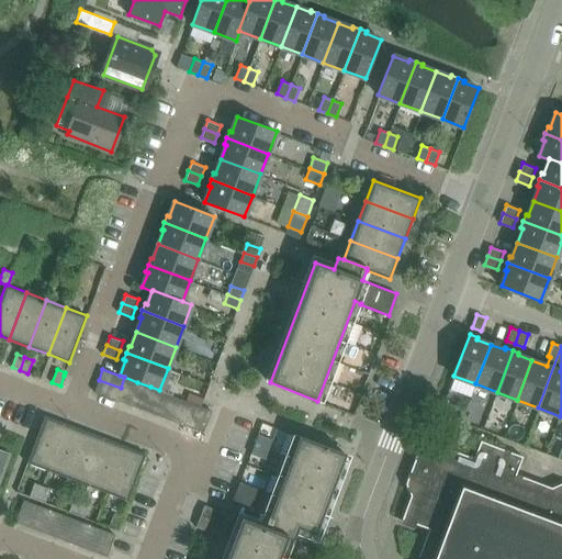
[(130,404),(137,382),(124,377),(121,388),(116,399),(130,404)]
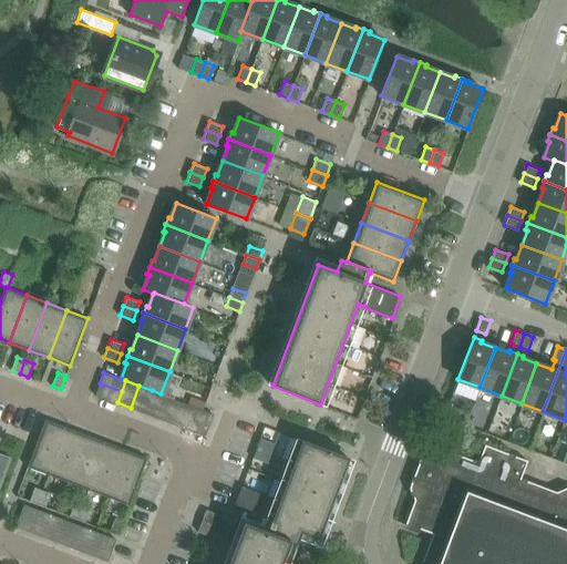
[(117,402),(122,391),(100,383),(95,395),(117,402)]
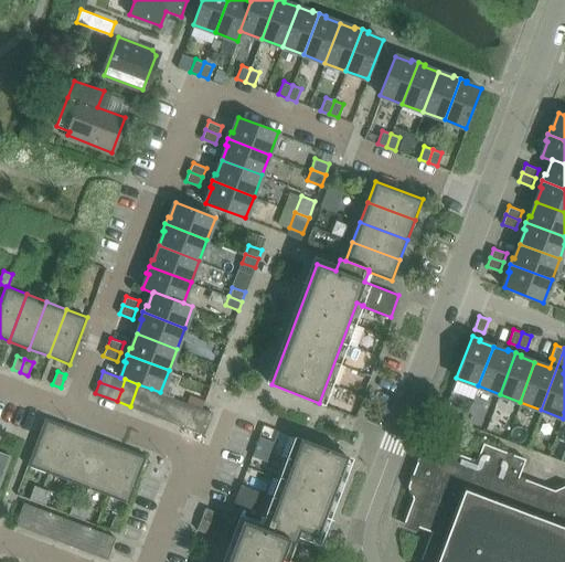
[(142,411),(151,389),(138,384),(130,406),(142,411)]
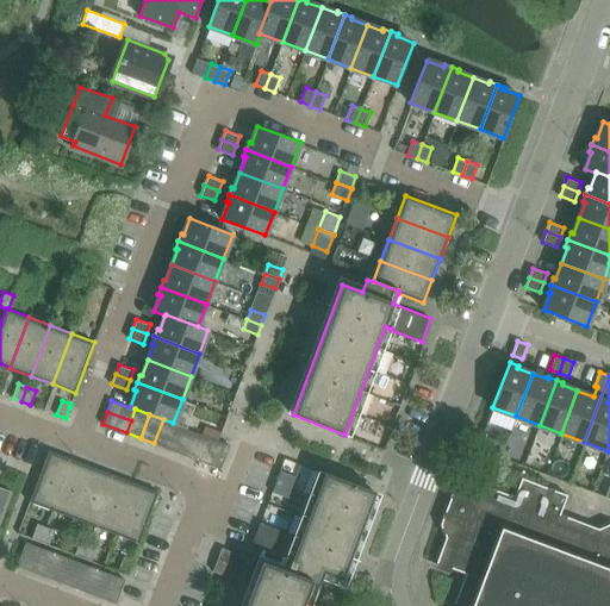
[(178,424),(173,423),(163,419),(154,443),(168,448),(178,424)]
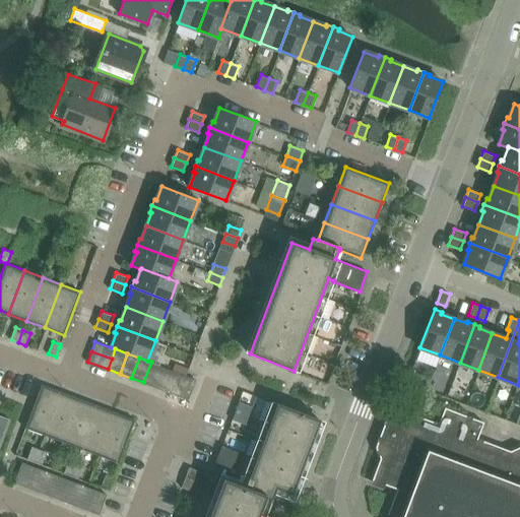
[(155,387),(164,367),(151,362),(143,382),(155,387)]
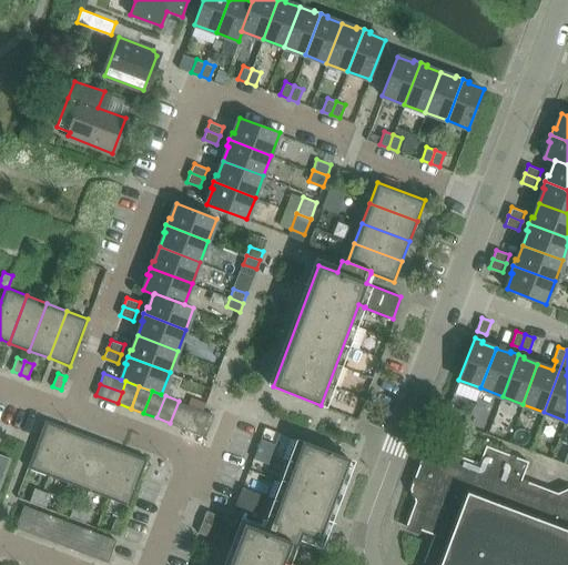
[(183,427),(188,416),(191,405),(179,401),(170,423),(183,427)]
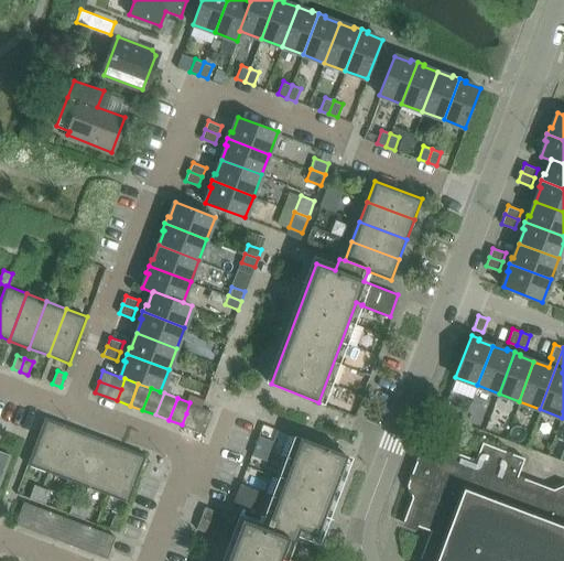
[(208,422),(212,411),(190,402),(186,413),(208,422)]
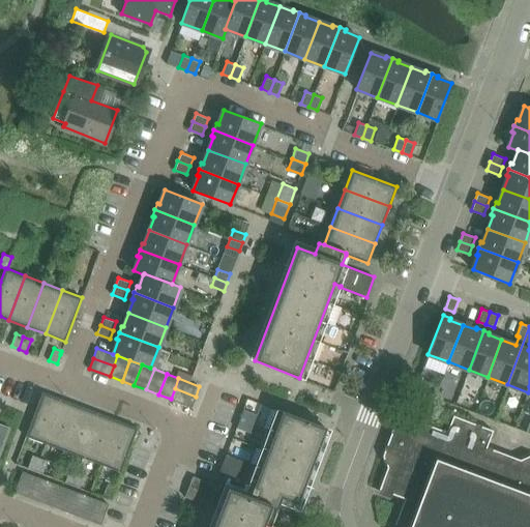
[(192,407),(196,397),(175,388),(171,399),(192,407)]
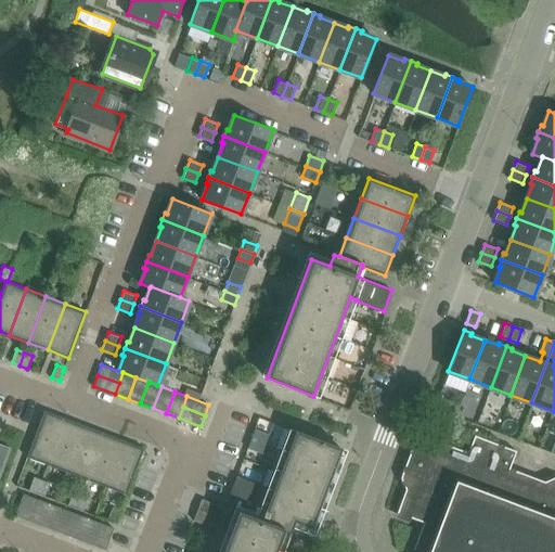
[(48,464),(65,418),(44,410),(27,457),(48,464)]
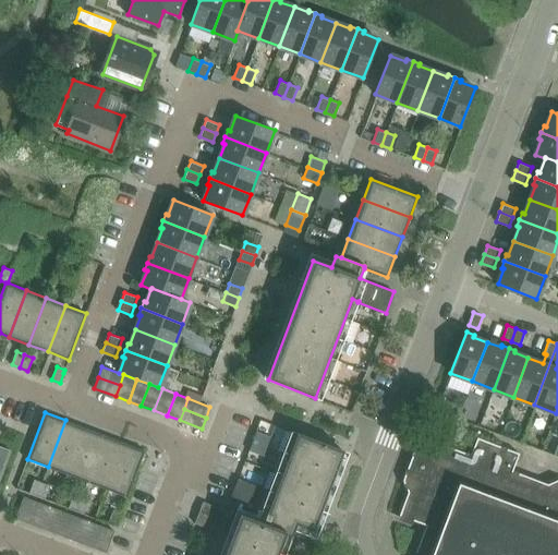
[(67,474),(85,427),(65,420),(48,467),(67,474)]
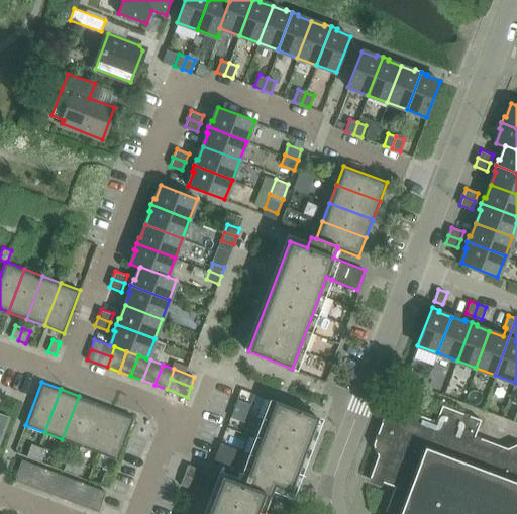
[(81,445),(97,403),(79,396),(62,439),(81,445)]
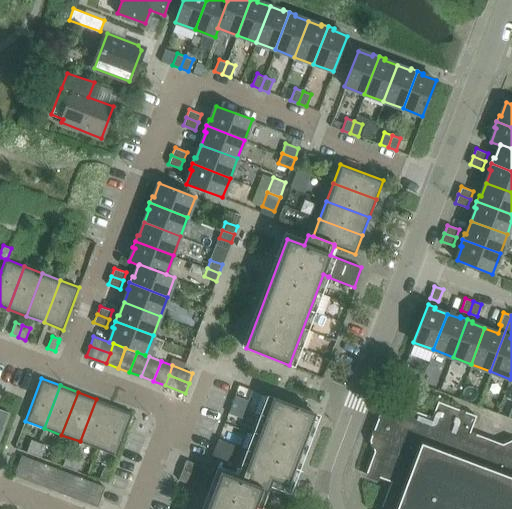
[(241,417),(248,399),(235,394),(228,412),(241,417)]
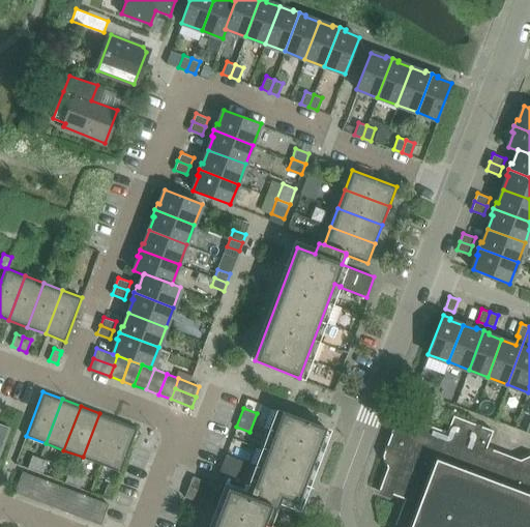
[(298,504),(326,428),(283,411),(261,468),(256,466),(256,465),(226,454),(218,474),(254,488),(249,497),(222,487),(214,506),(221,508),(212,526),(263,526),(271,506),(277,508),(282,498),(298,504)]
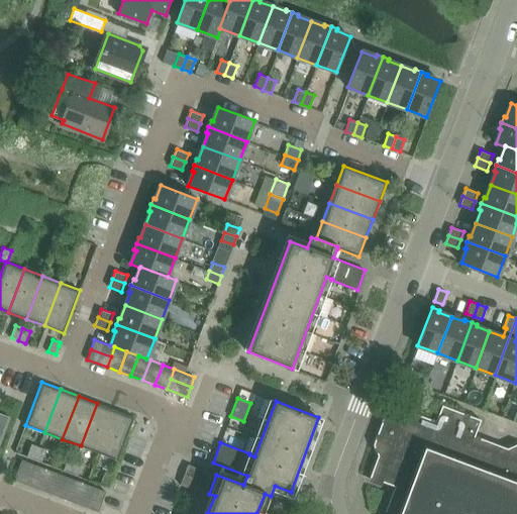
[(99,452),(115,409),(97,403),(81,445),(99,452)]
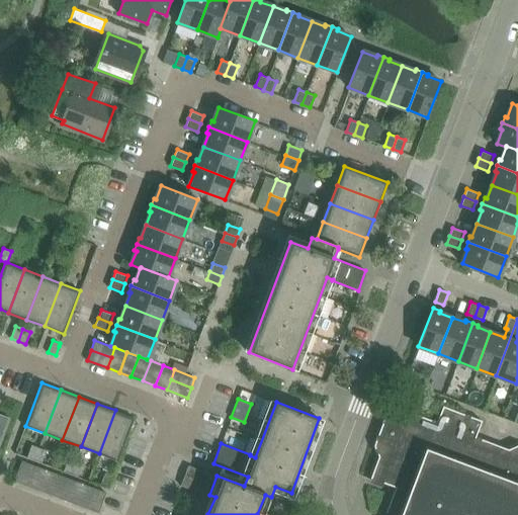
[(517,514),(517,443),(508,448),(476,436),(482,420),(443,405),(436,421),(397,407),(386,411),(373,445),(378,455),(372,473),(384,478),(383,483),(395,487),(383,514),(517,514)]
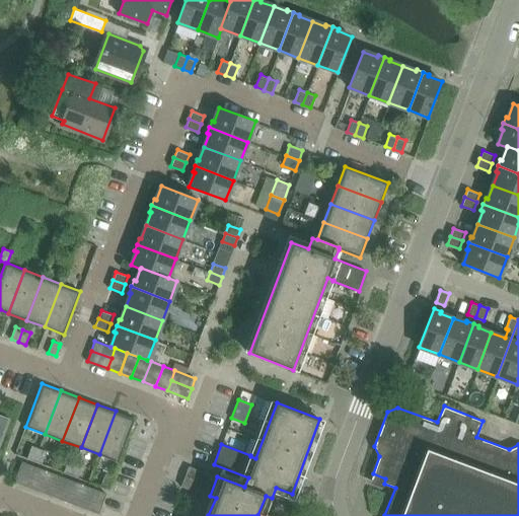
[(118,461),(131,428),(135,418),(116,411),(99,454),(118,461)]
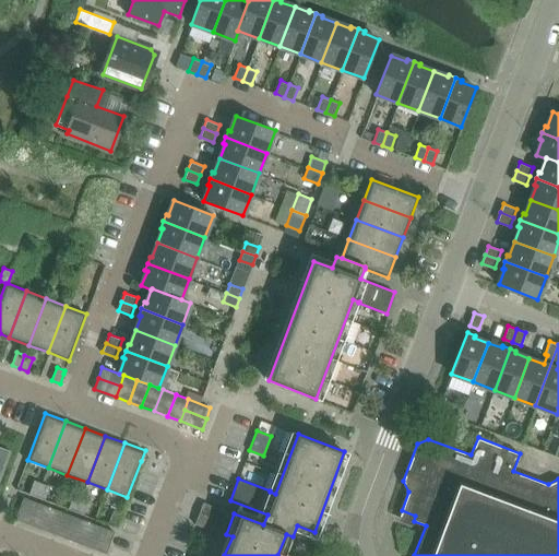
[(0,456),(7,459),(10,450),(0,446),(0,456)]
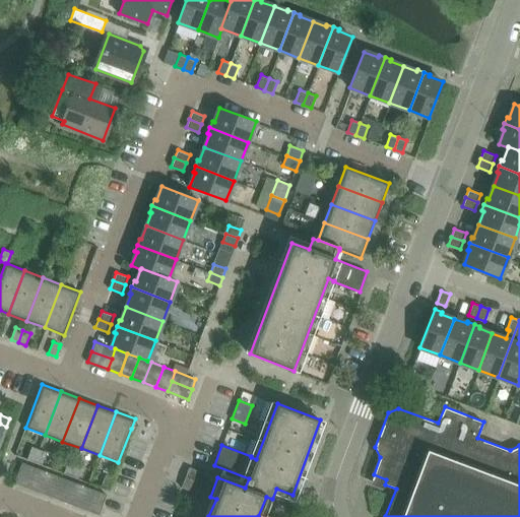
[(34,461),(39,449),(31,446),(26,458),(34,461)]
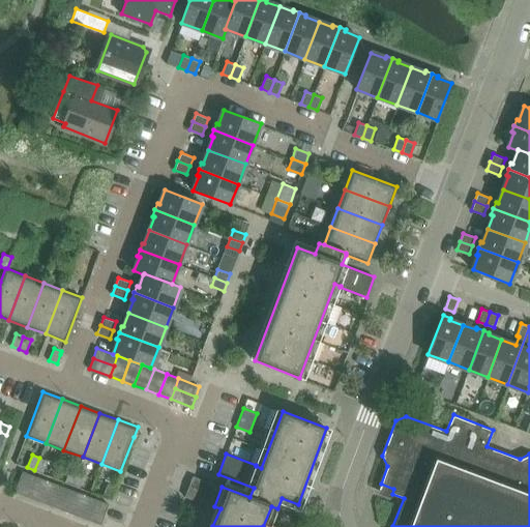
[(42,473),(47,461),(39,458),(34,470),(42,473)]
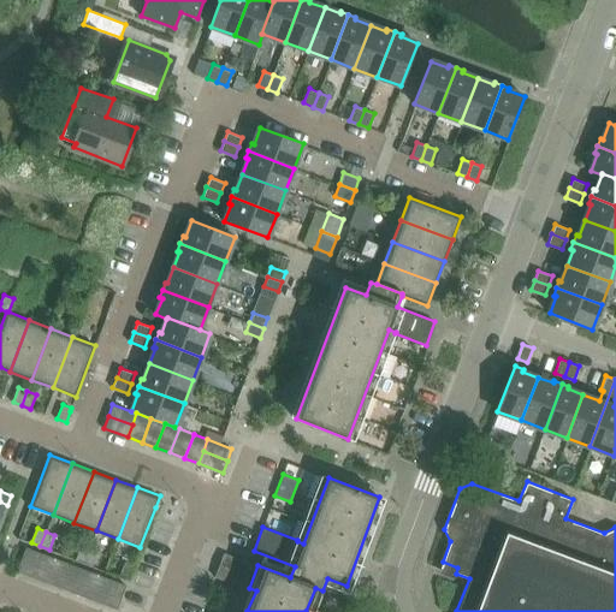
[(83,562),(89,547),(81,545),(75,559),(83,562)]
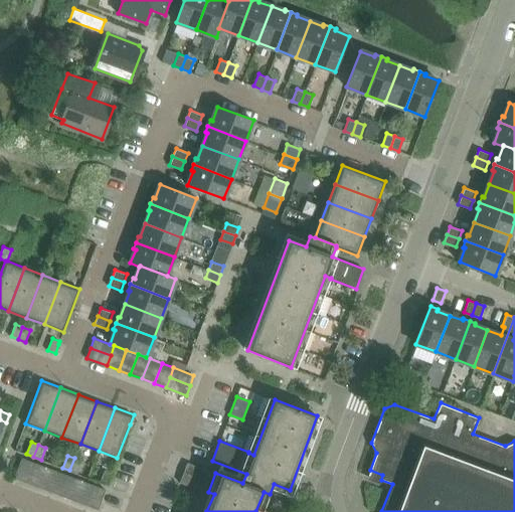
[(26,482),(33,462),(21,457),(14,477),(26,482)]
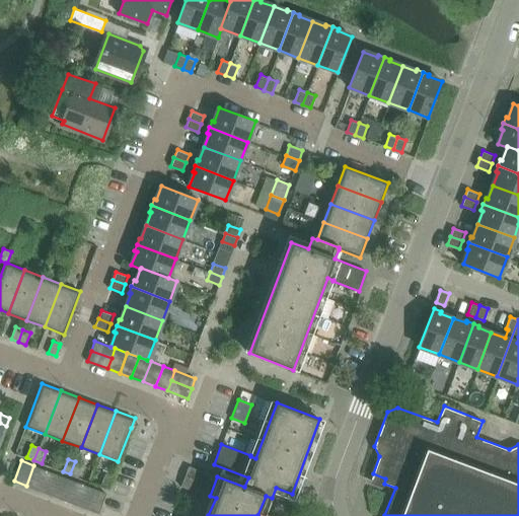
[(78,476),(82,464),(75,461),(70,473),(78,476)]
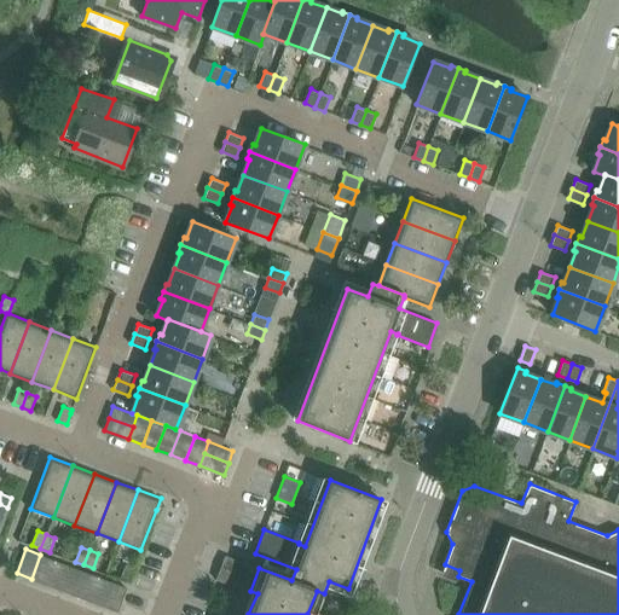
[(46,584),(55,560),(40,555),(32,579),(46,584)]
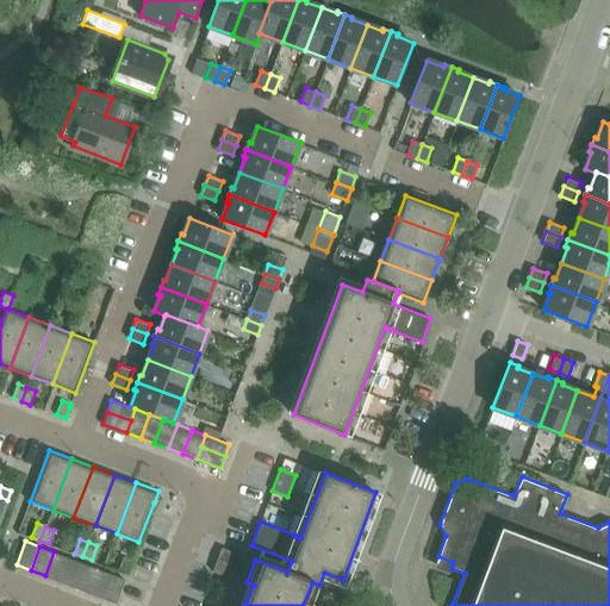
[(212,569),(242,581),(250,558),(221,547),(213,566),(212,569)]
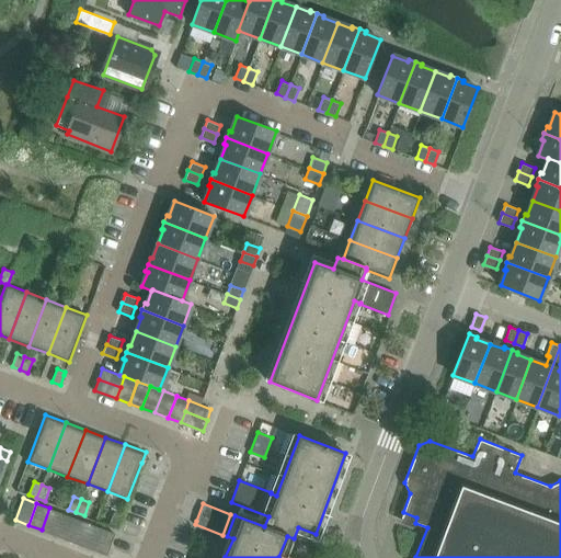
[(54,535),(63,513),(49,508),(42,530),(54,535)]
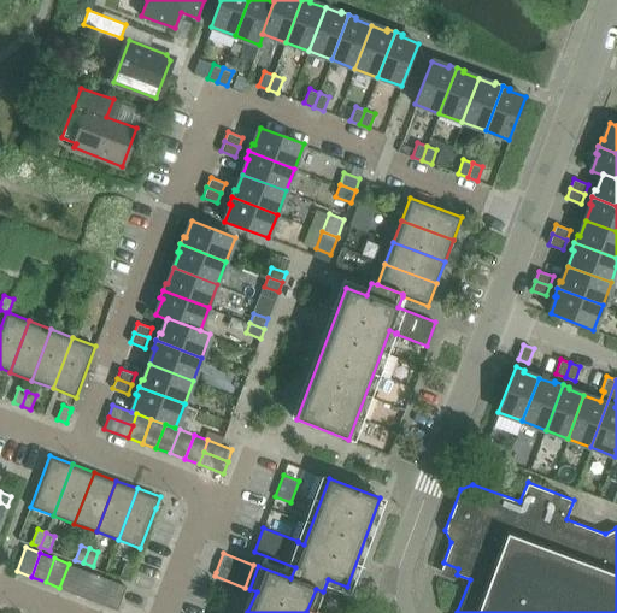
[(128,579),(134,565),(124,561),(119,577),(128,579)]
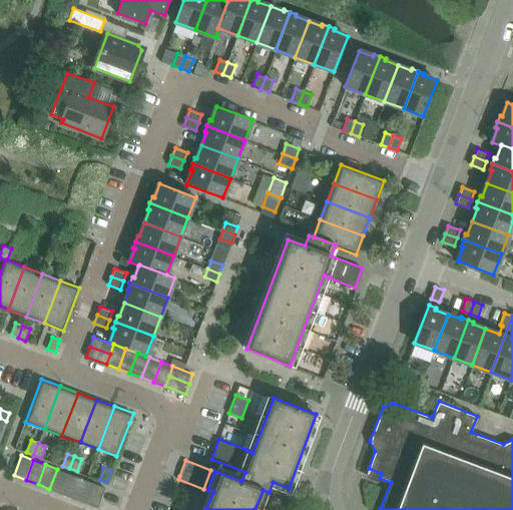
[(61,493),(69,473),(57,469),(49,489),(61,493)]
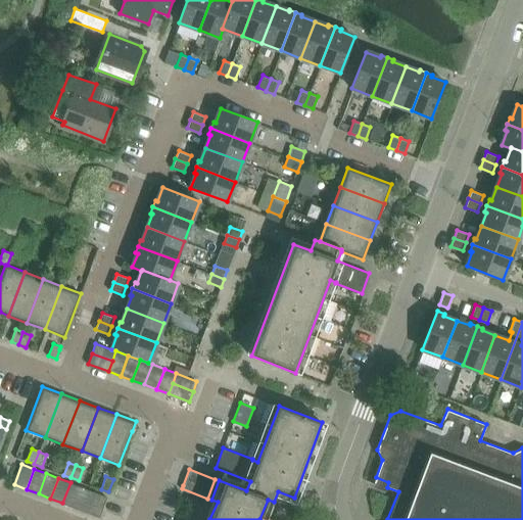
[(75,508),(83,487),(70,482),(62,503),(75,508)]
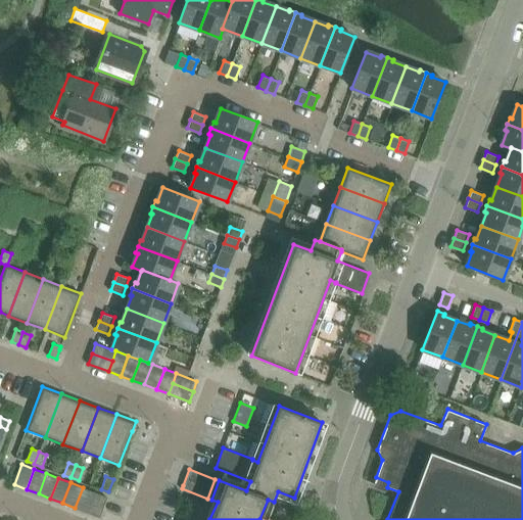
[(87,512),(95,491),(83,487),(75,508),(87,512)]
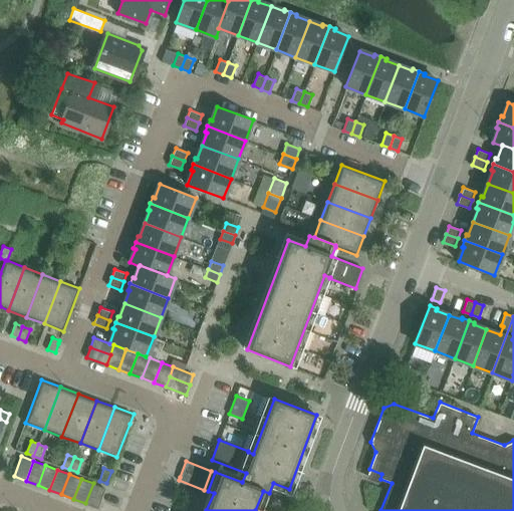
[(97,508),(105,488),(93,483),(85,503),(97,508)]
